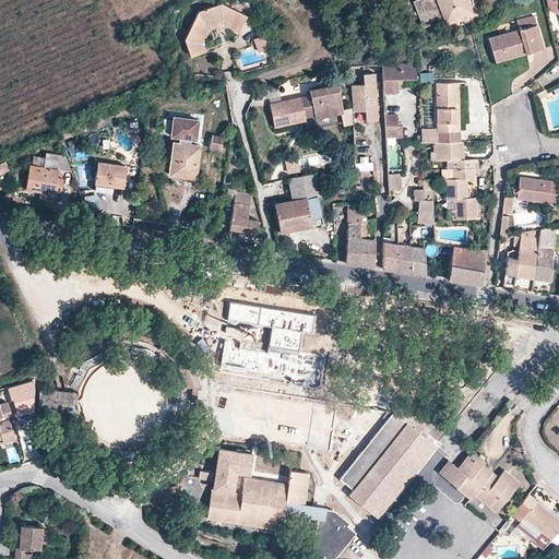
[(470,8),(466,0),(409,0),(419,24),(441,16),(442,19),(470,8)]
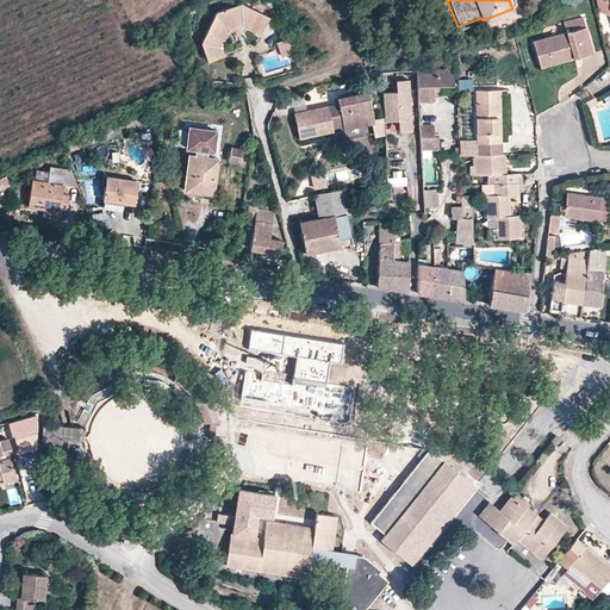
[(592,0),(593,8),(593,10),(604,8),(604,6),(603,0),(592,0)]
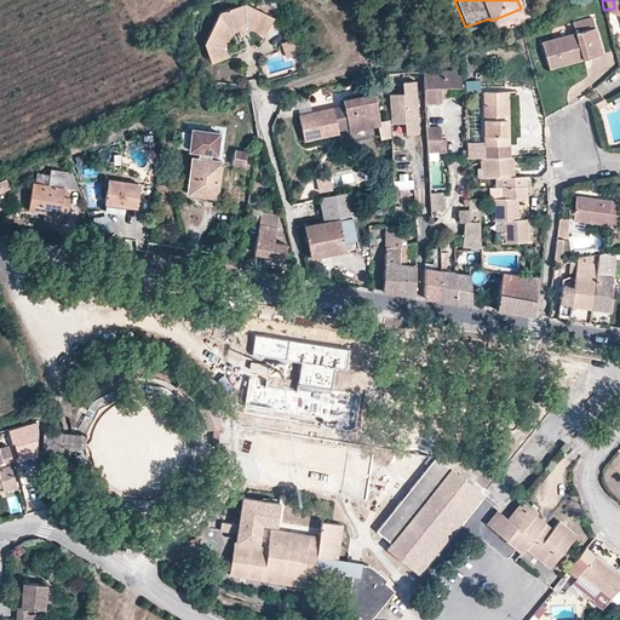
[(246,26),(268,33),(273,16),(245,5),(217,15),(204,41),(212,61),(229,55),(223,44),(231,32),(246,26)]
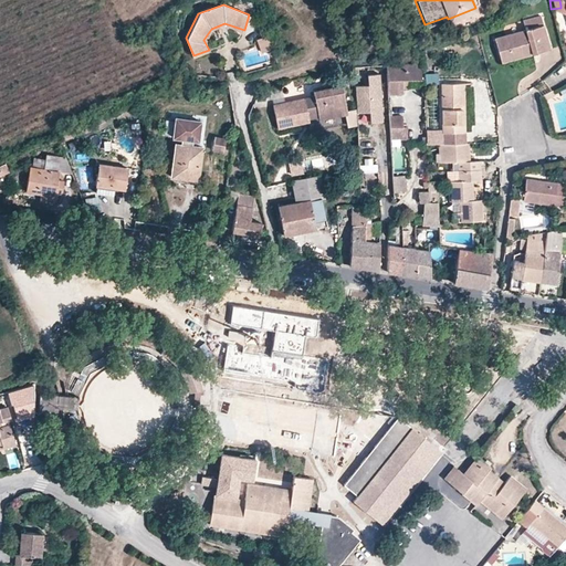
[(501,60),(548,45),(540,14),(521,20),(523,28),(494,37),(501,60)]
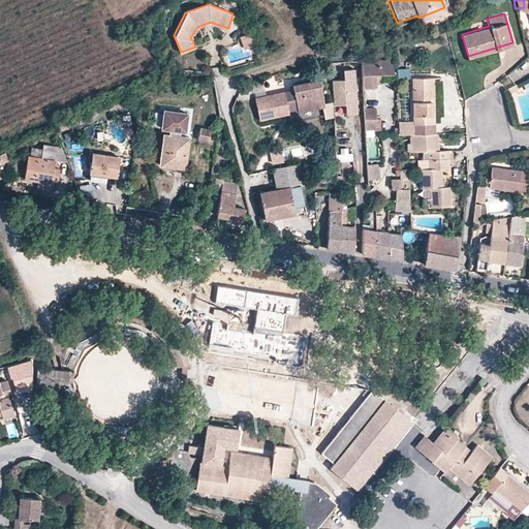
[(226,32),(228,28),(210,22),(197,27),(190,37),(195,47),(199,47),(197,36),(213,29),(226,32)]
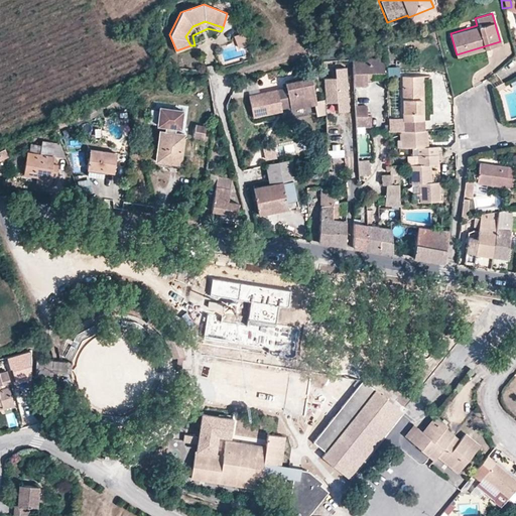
[(238,46),(248,42),(244,32),(234,36),(238,46)]
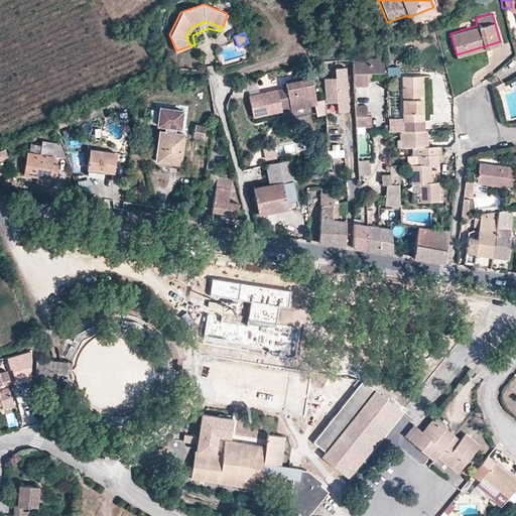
[(351,62),(353,90),(366,89),(366,85),(370,85),(369,77),(385,76),(384,61),(351,62)]
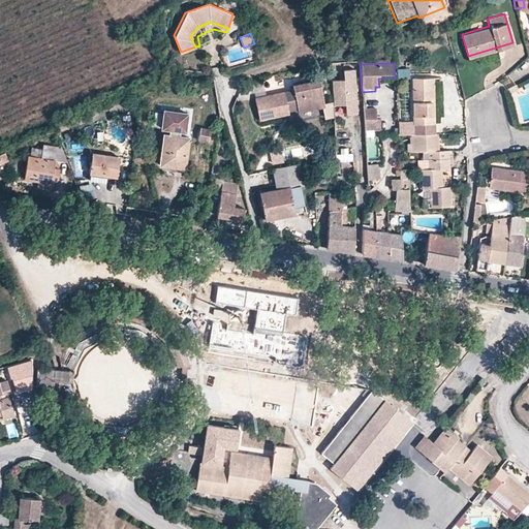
[(356,106),(353,64),(343,65),(344,73),(331,74),(332,98),(343,97),(344,107),(356,106)]
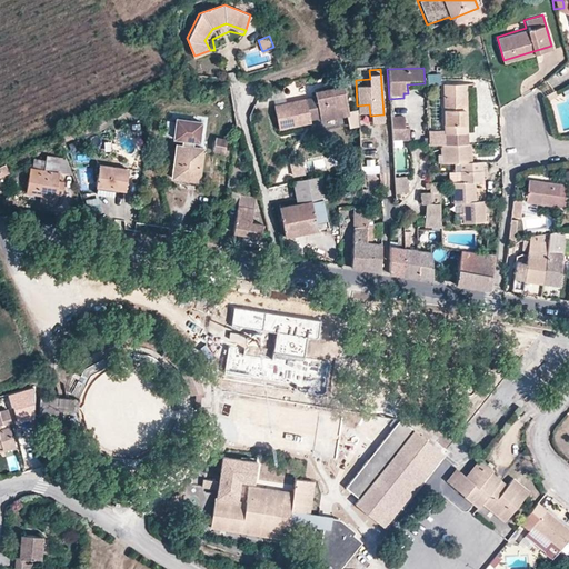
[(313,92),(270,102),(276,127),(309,119),(308,111),(317,109),(318,117),(347,110),(340,79),(312,86),(313,92)]
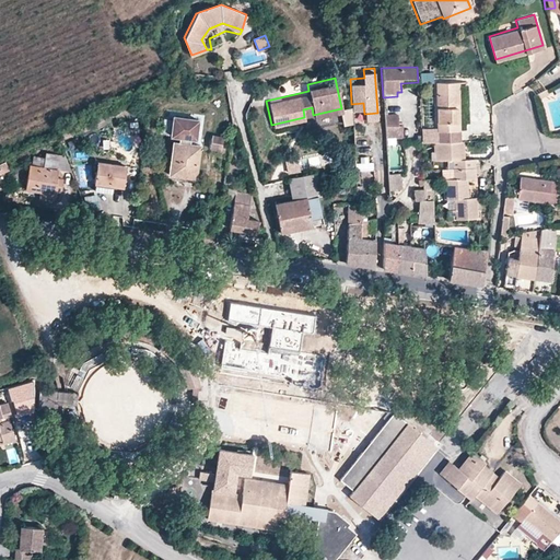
[(453,96),(456,96),(455,83),(433,84),(435,132),(458,131),(457,124),(454,124),(453,96)]
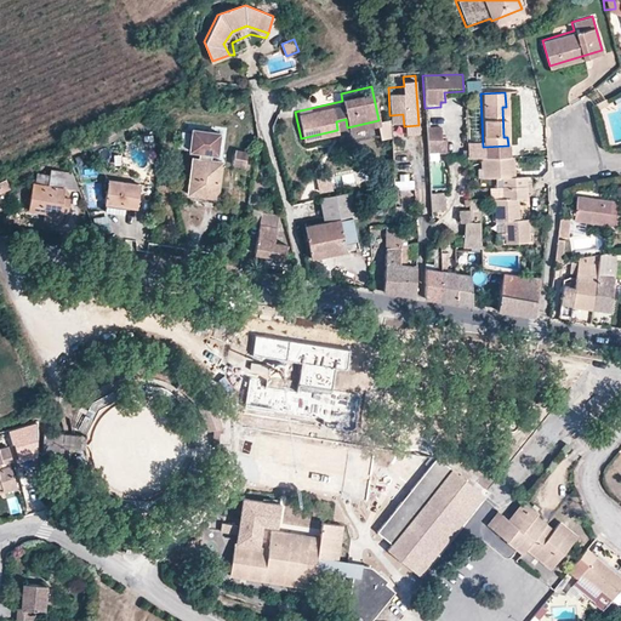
[(216,152),(217,131),(189,129),(188,151),(198,151),(197,157),(191,157),(188,193),(218,194),(220,159),(209,158),(210,152),(216,152)]
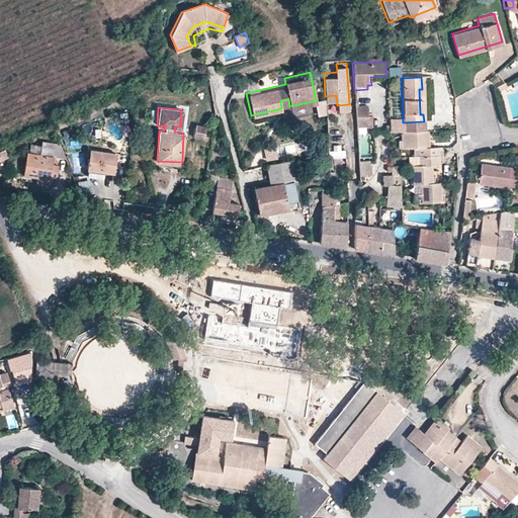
[(355,110),(355,120),(367,119),(367,110),(355,110)]
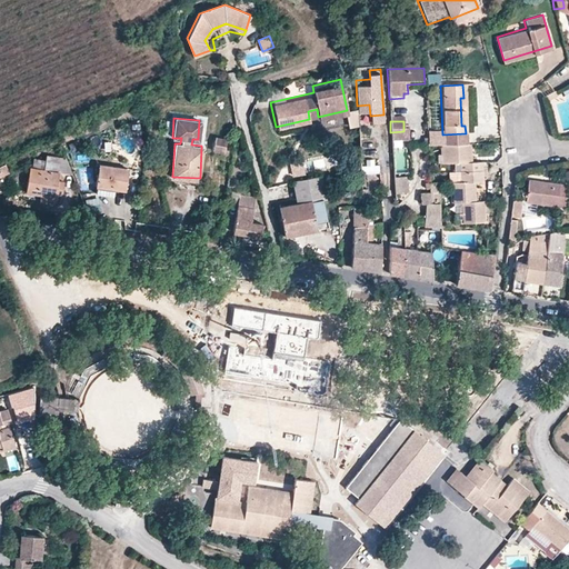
[(442,140),(442,130),(428,130),(429,141),(442,140)]
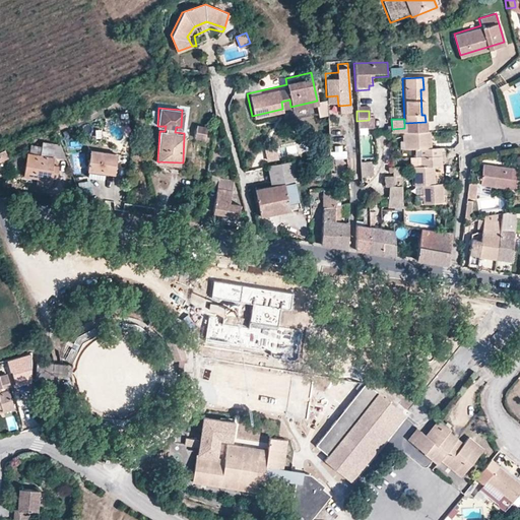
[(369,120),(356,121),(358,131),(374,130),(373,120),(369,120)]
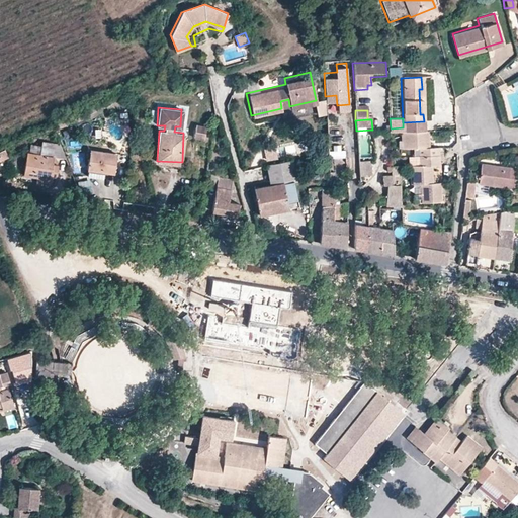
[(424,133),(424,121),(403,122),(404,133),(424,133)]
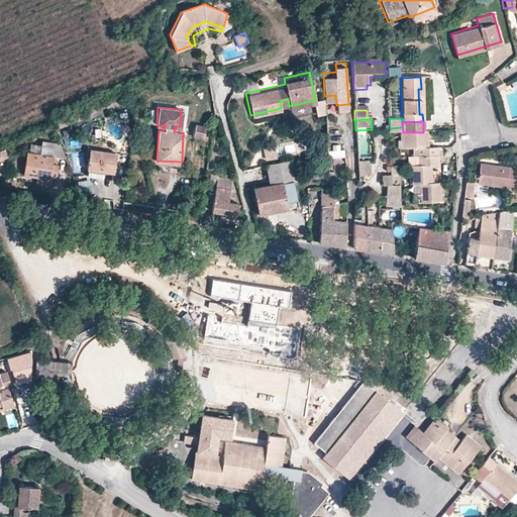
[(191,124),(190,137),(198,137),(199,125),(191,124)]
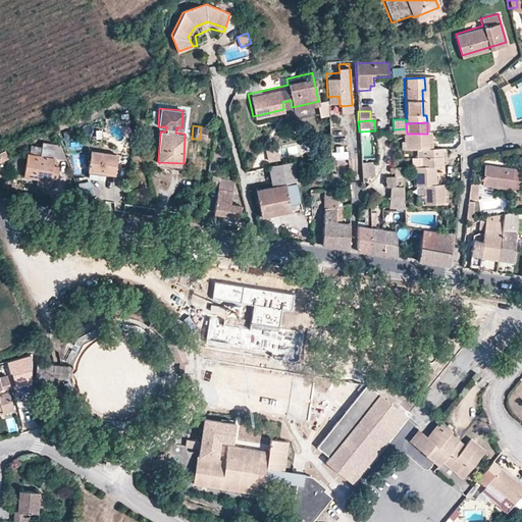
[(405,134),(406,151),(414,151),(415,159),(415,167),(413,168),(414,184),(422,184),(423,203),(446,202),(444,181),(436,183),(435,164),(444,163),(442,156),(442,149),(431,150),(431,142),(430,134),(427,134),(407,134),(405,134)]
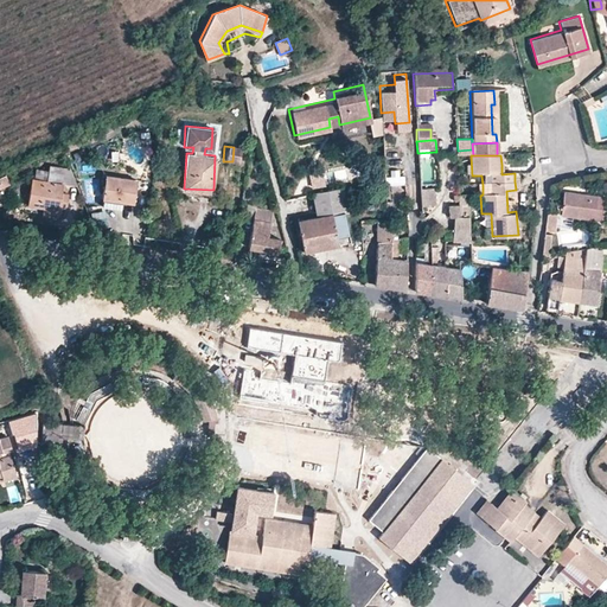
[(305,176),(314,217),(332,213),(343,211),(346,211),(338,168),(305,176)]
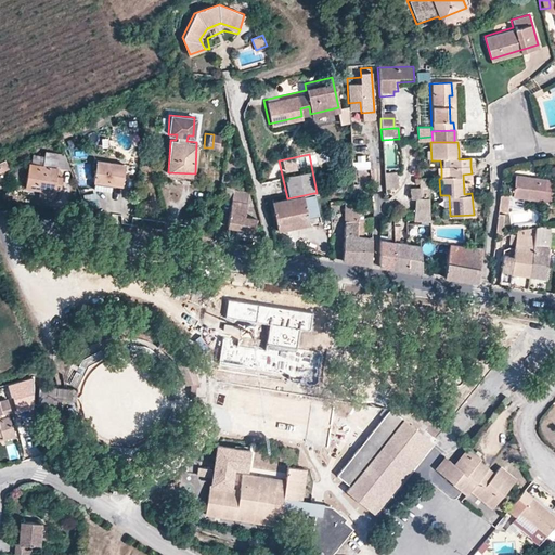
[(355,155),(356,167),(365,166),(364,154),(355,155)]
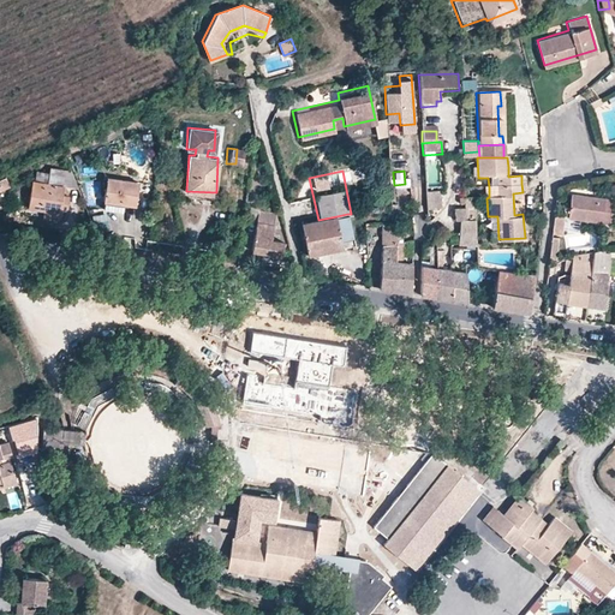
[(27,212),(57,216),(59,199),(60,190),(63,174),(47,172),(45,187),(31,186),(27,212)]
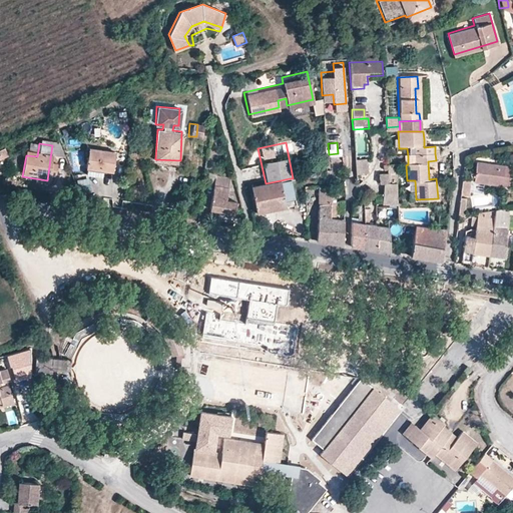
[(57,145),(52,145),(50,158),(62,159),(57,145)]
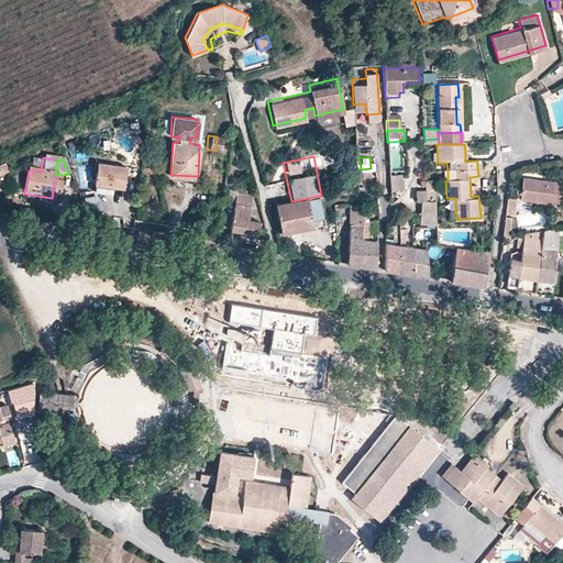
[(110,184),(122,185),(124,164),(96,161),(94,181),(110,184)]
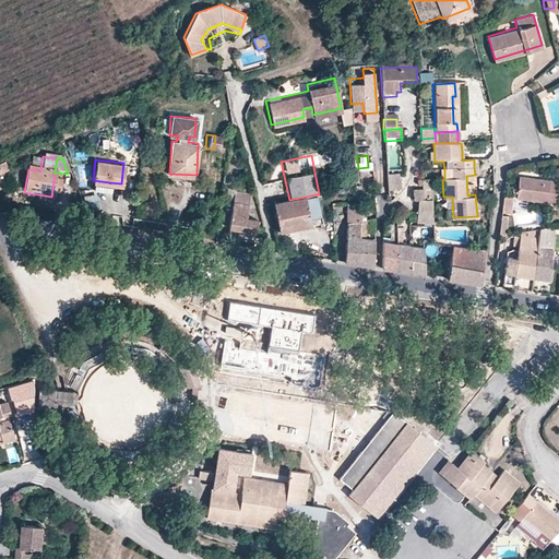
[(399,175),(385,175),(387,191),(399,191),(399,175)]
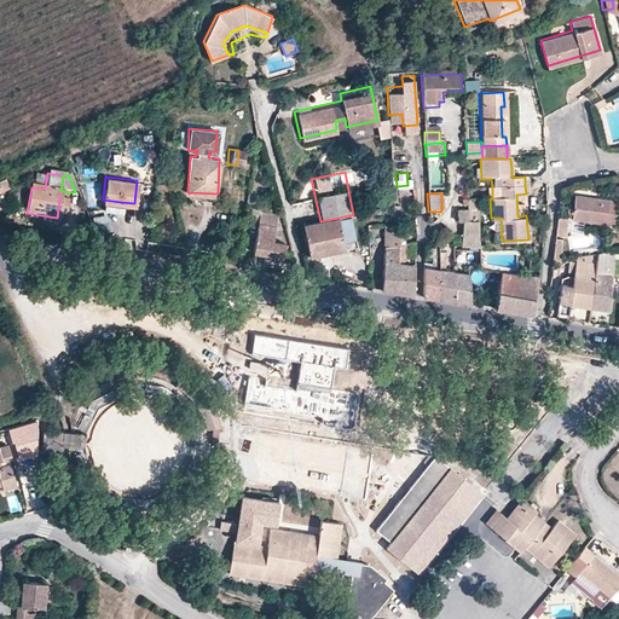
[(559,217),(555,236),(566,237),(568,220),(614,225),(618,202),(577,196),(574,212),(568,210),(567,218),(559,217)]
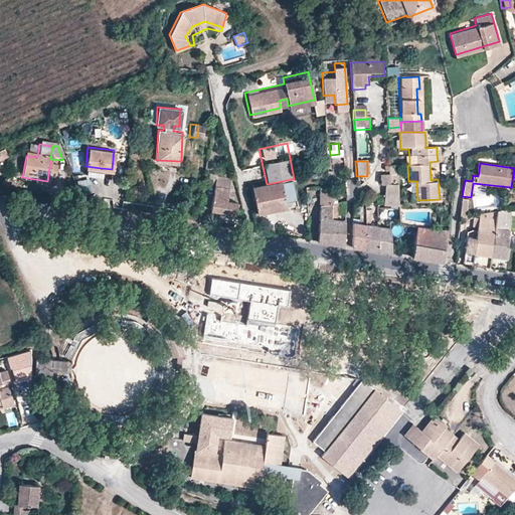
[(49,167),(47,181),(47,186),(52,187),(55,168),(49,167)]
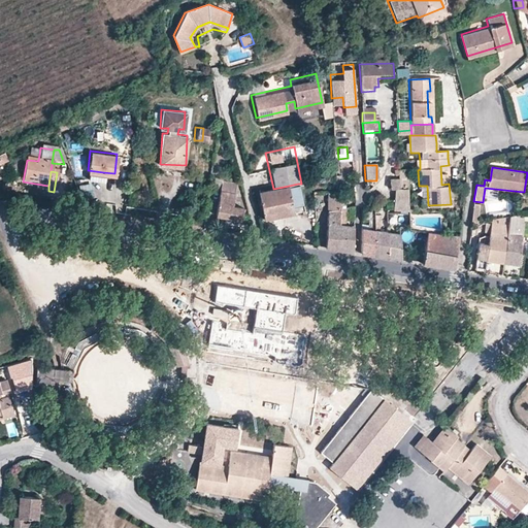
[(397,179),(398,190),(408,190),(406,171),(397,171),(397,175),(397,179)]
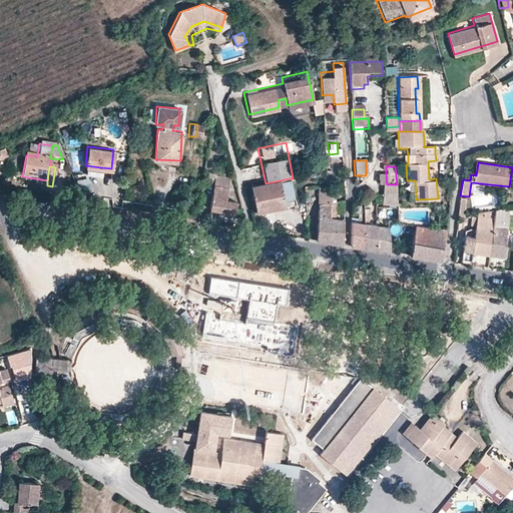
[(203,194),(211,196),(214,174),(207,173),(203,194)]
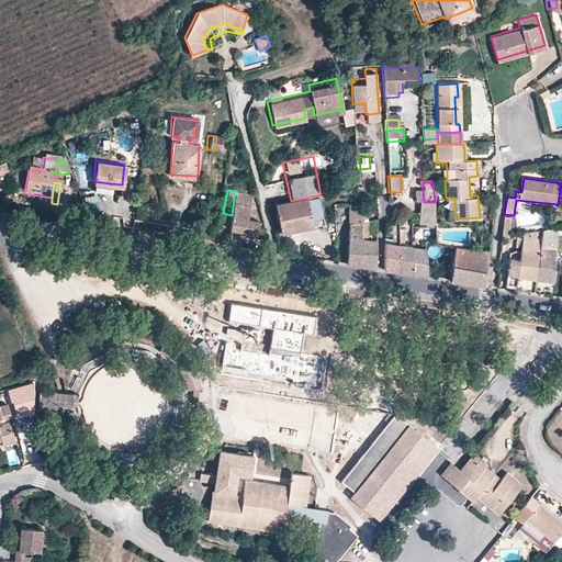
[(235,191),(232,215),(228,229),(261,235),(262,228),(255,226),(256,221),(245,220),(248,198),(240,195),(242,192),(235,191)]
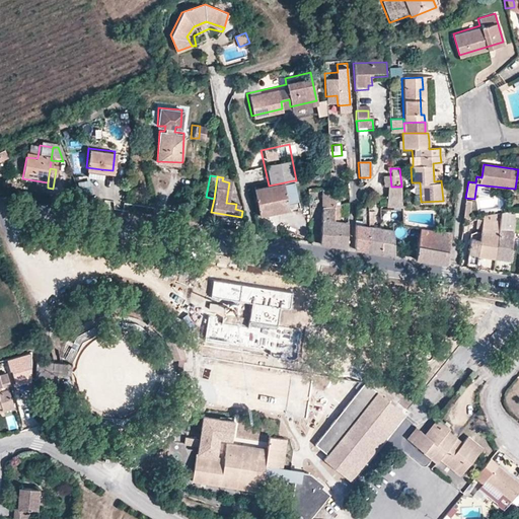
[(386,207),(401,207),(401,187),(391,187),(390,176),(381,176),(381,186),(386,186),(386,207)]
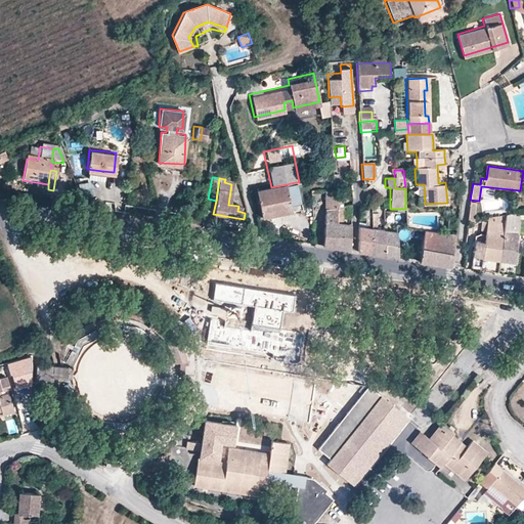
[(296,182),(287,184),(288,189),(298,192),(296,182)]
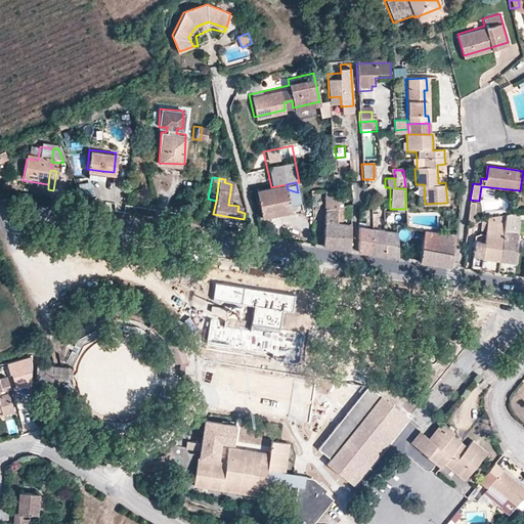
[(271,187),(256,190),(260,210),(290,205),(292,211),(301,209),(298,192),(288,189),(287,184),(271,187)]
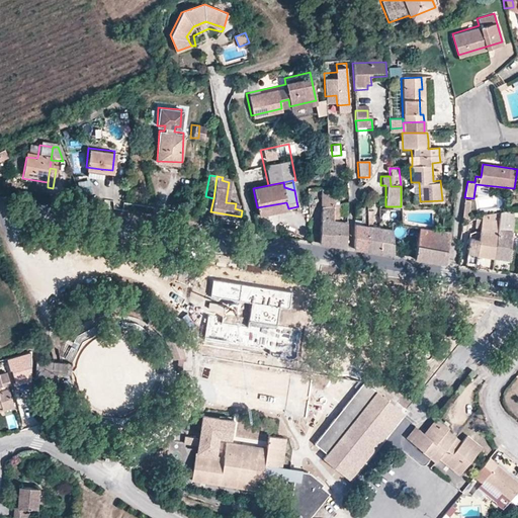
[(358,187),(347,187),(347,197),(359,195),(359,187),(358,187)]
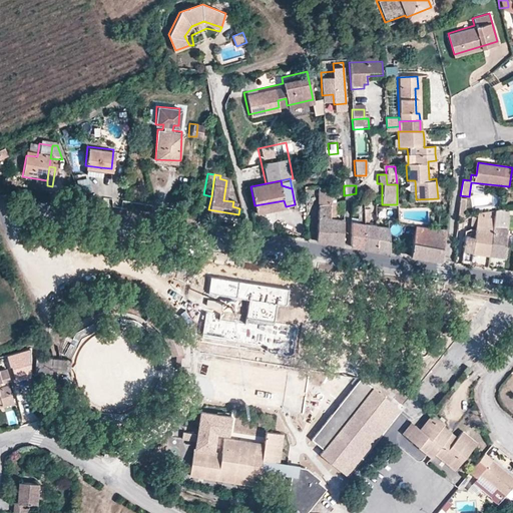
[(332,186),(326,186),(320,186),(316,241),(329,243),(331,218),(331,201),(331,198),(332,186)]
